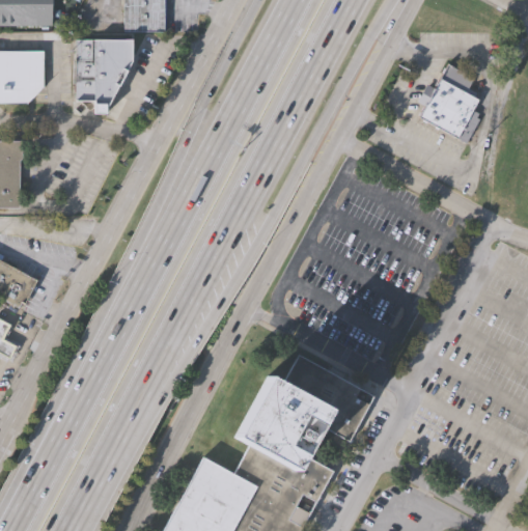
[(0,0),(53,0),(53,26),(0,25),(0,0)]
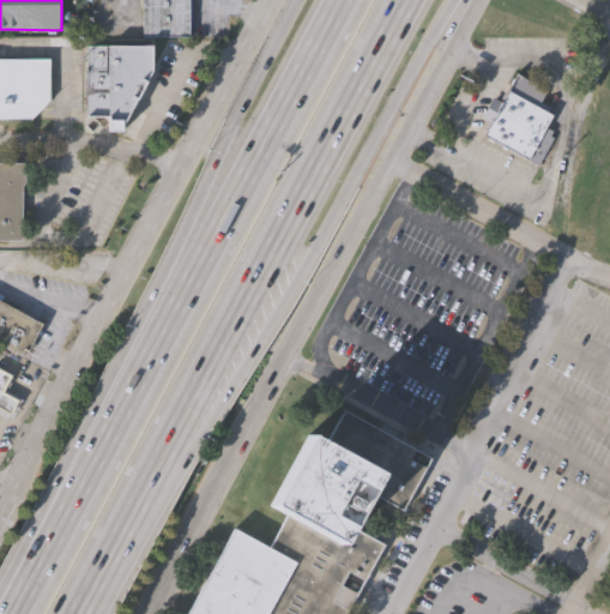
[(148,37),(146,0),(193,0),(193,37),(148,37)]
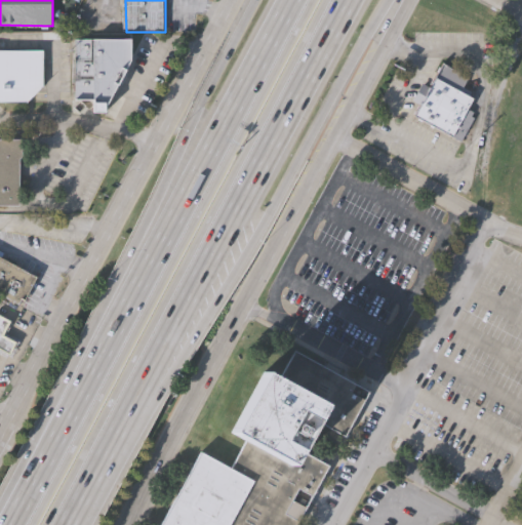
[(130,39),(129,58),(108,103),(105,104),(105,112),(92,112),(92,97),(75,97),(75,39),(130,39)]
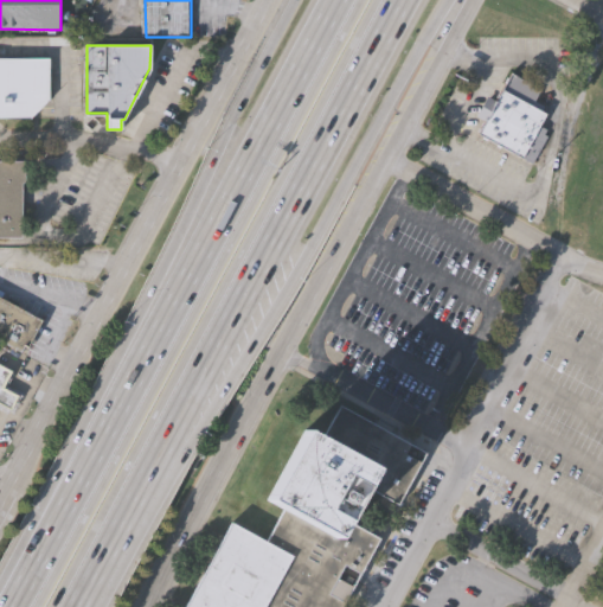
[(0,58),(51,58),(51,98),(33,119),(0,119),(0,58)]
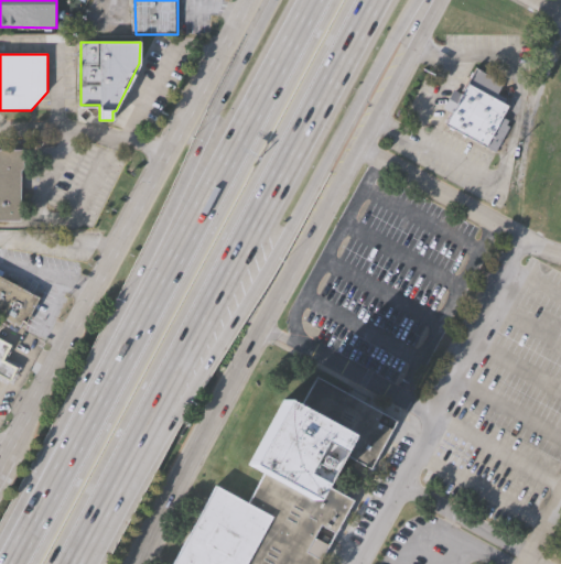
[(449,122),(479,66),(498,76),(496,79),(506,84),(502,91),(510,96),(507,101),(511,104),(506,115),(513,118),(510,122),(514,125),(499,150),(449,122)]
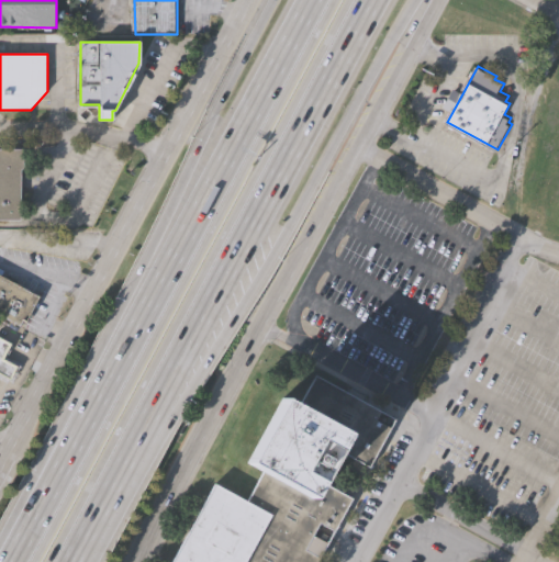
[(0,217),(0,148),(24,148),(24,167),(21,169),(22,218),(0,217)]
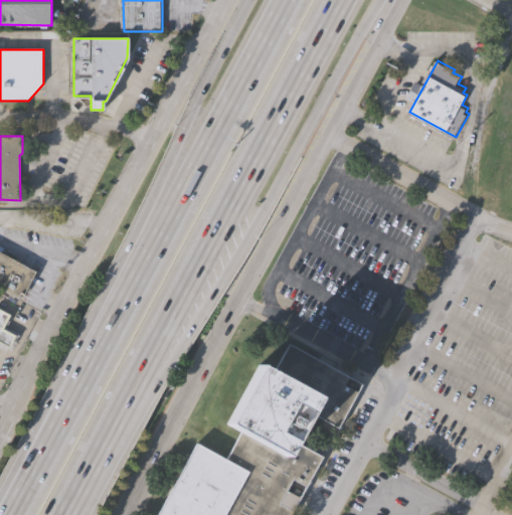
[(0,287),(0,251),(39,275),(28,294),(26,293),(22,300),(0,287)]
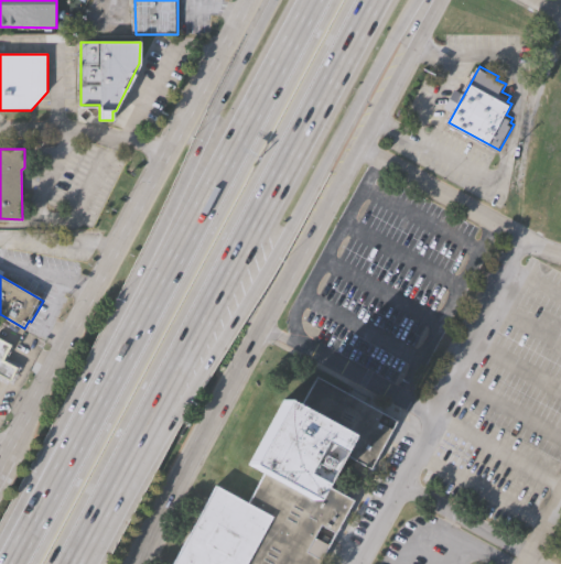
[(0,370),(0,337),(14,345),(6,359),(20,367),(13,378),(0,370)]
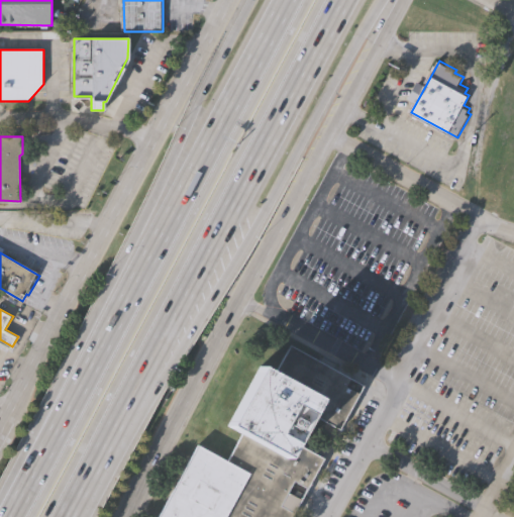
[(315,412),(325,393),(280,368),(293,343),(367,383),(342,427),(315,412)]
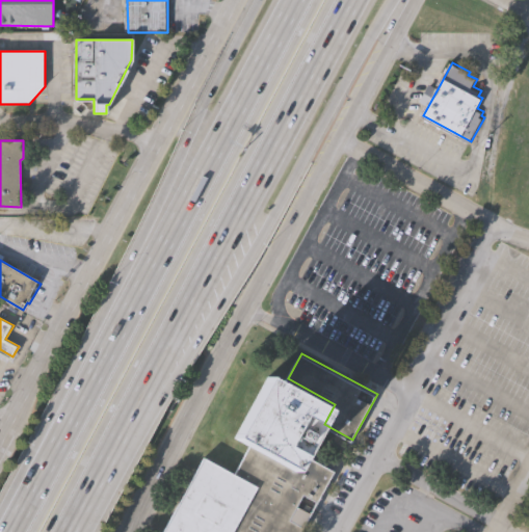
[(288,378),(335,404),(324,424),(308,454),(299,469),(253,444),(238,435),(273,370),(288,378)]
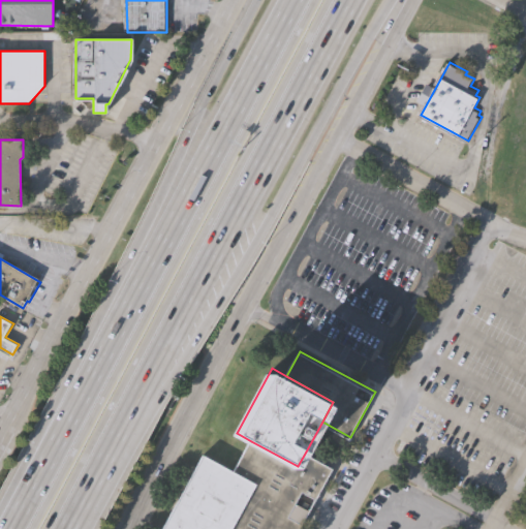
[(234,472),(251,441),(298,466),(306,452),(334,467),(300,528),(233,528),(256,485),(234,472)]
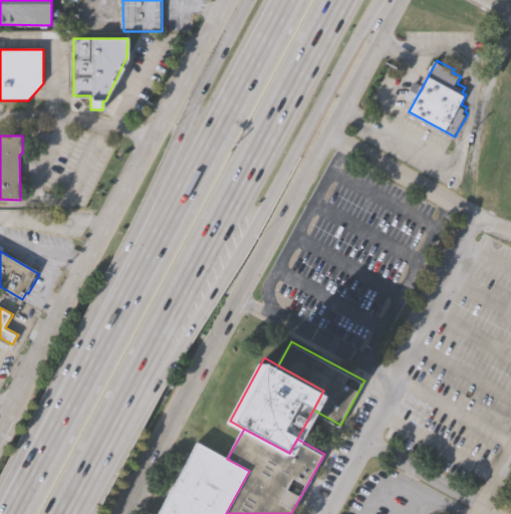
[(226,513),(160,513),(198,443),(227,459),(249,471),(226,513)]
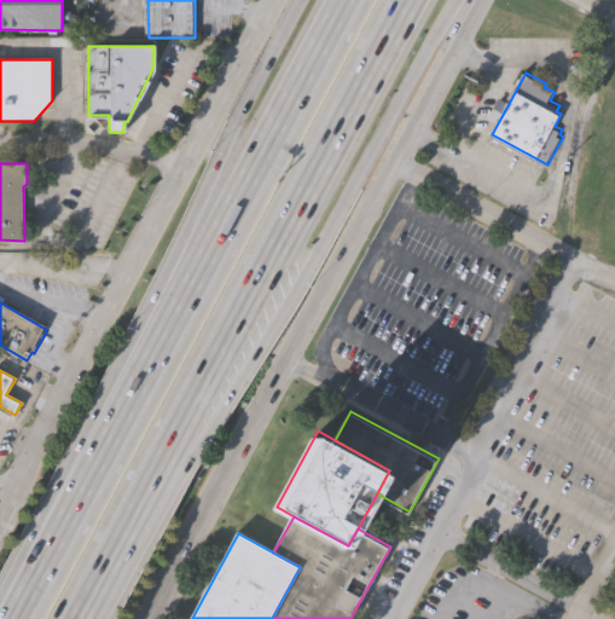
All buildings are outlined.
